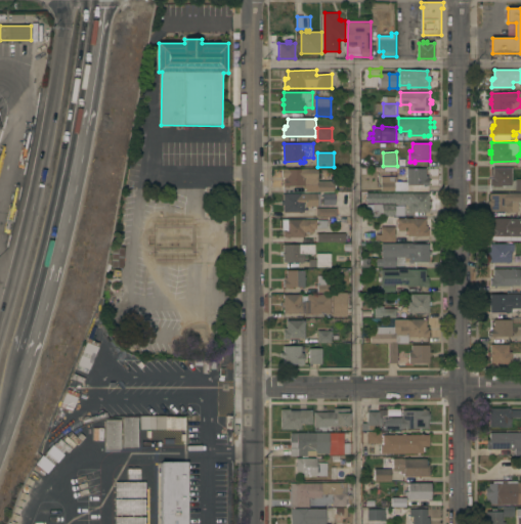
[(427,168),(427,176),(430,176),(430,190),(383,191),(383,177),(398,176),(398,182),(408,182),(408,169),(427,168)]
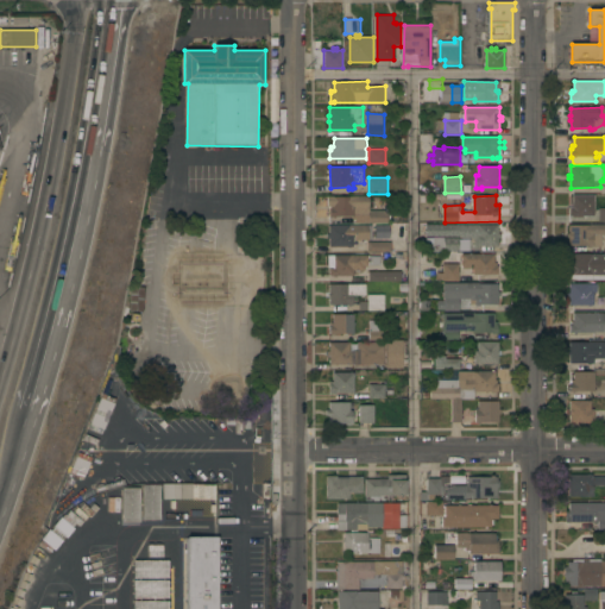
[(596,195),(596,217),(579,217),(579,218),(573,218),(573,217),(571,217),(571,207),(572,207),(572,196),(574,196),(574,195),(596,195)]
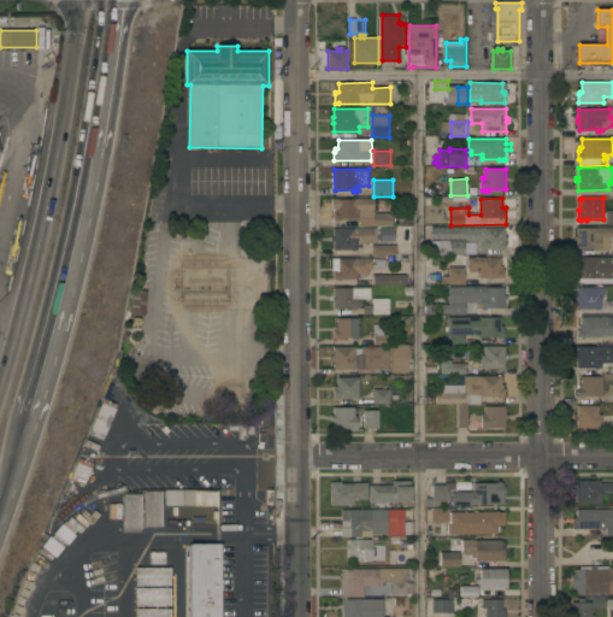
[(376,199),(376,216),(395,216),(395,225),(359,225),(359,219),(342,219),(342,221),(339,221),(339,219),(335,219),(335,211),(335,209),(334,209),(332,199),(376,199)]
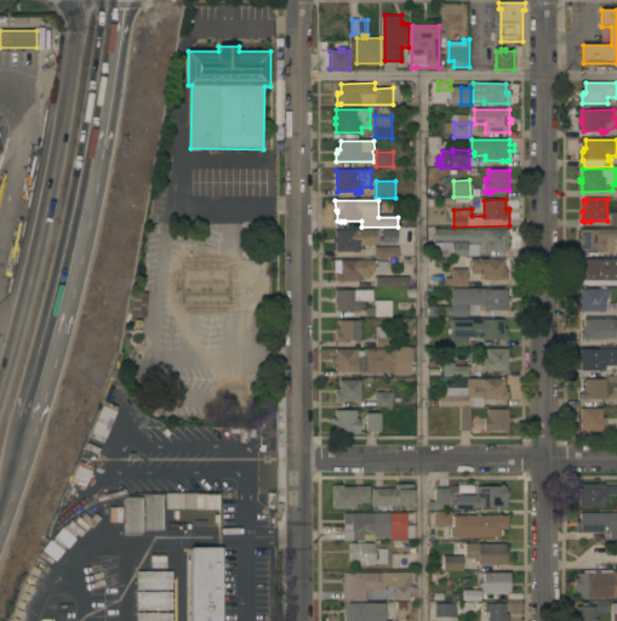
[(616,240),(613,240),(615,251),(605,251),(605,252),(601,252),(601,250),(583,251),(582,229),(616,228),(616,240)]
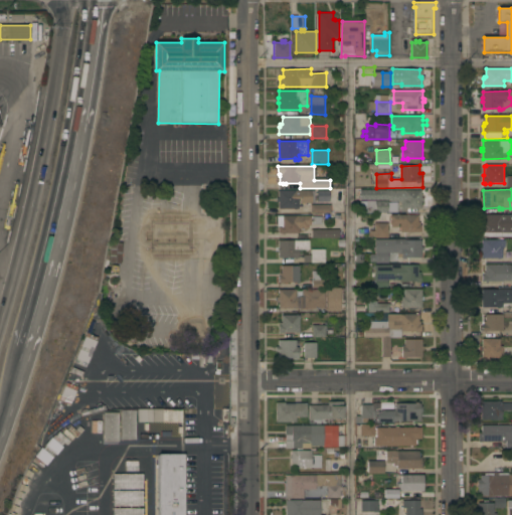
[(316,190),(317,203),(302,203),(302,199),(300,199),(300,208),(298,208),(298,209),(295,209),(295,208),(280,208),(280,201),(278,201),(278,198),(280,198),(280,190),(316,190)]
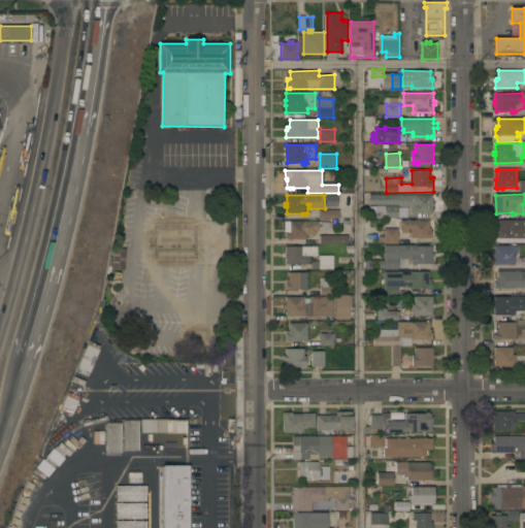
[(433,195),(433,202),(436,202),(436,206),(433,206),(433,213),(418,213),(418,218),(378,218),(378,205),(370,205),(370,195),(433,195)]
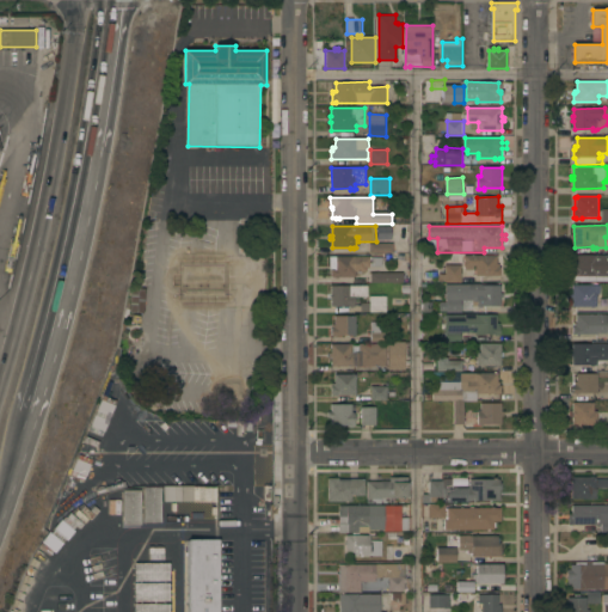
[(394,243),(394,254),(372,254),(372,243),(394,243)]
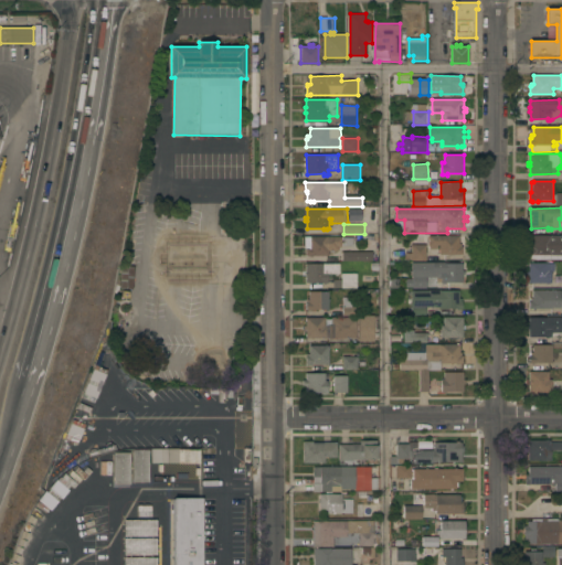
[(428,234),(428,238),(431,238),(431,236),(460,235),(462,244),(463,244),(463,246),(464,246),(464,255),(441,255),(441,245),(438,245),(438,248),(431,248),(431,245),(427,245),(427,260),(413,260),(413,259),(407,259),(407,245),(412,245),(423,245),(423,234),(428,234)]
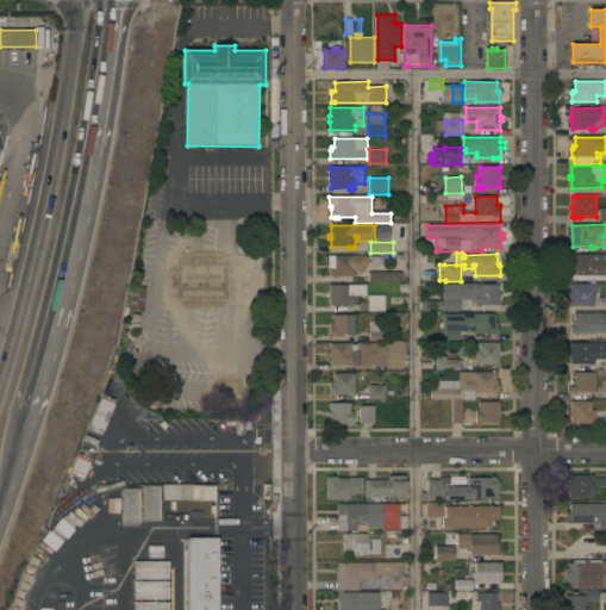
[(597,255),(597,275),(572,275),(572,266),(574,266),(574,262),(575,262),(575,255),(597,255)]
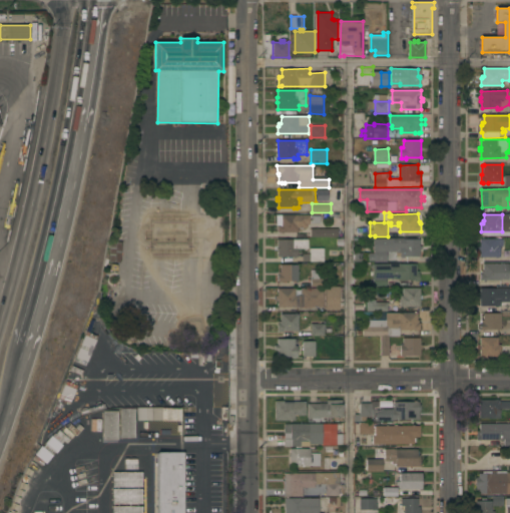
[(327,215),(327,222),(312,222),(312,223),(309,223),(309,227),(300,227),(300,232),(279,231),(279,225),(278,225),(278,215),(327,215)]
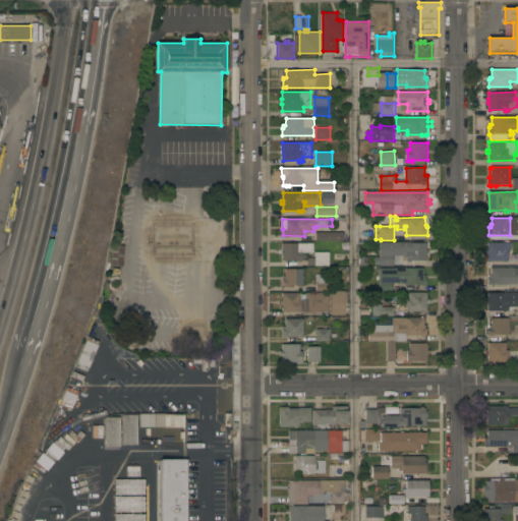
[(346,232),(346,240),(317,240),(317,232),(346,232)]
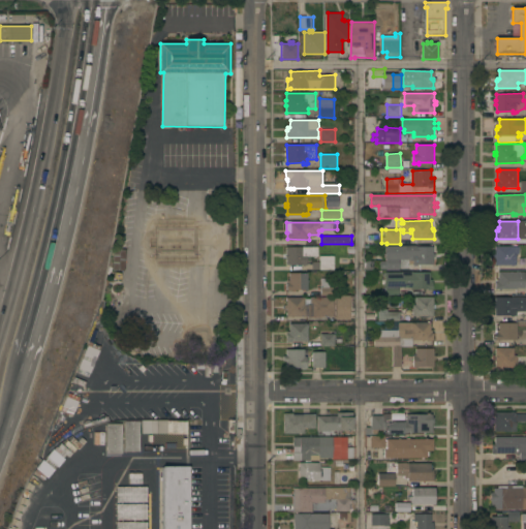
[(418,246),(435,246),(435,253),(437,253),(437,257),(435,257),(435,265),(419,265),(419,266),(414,266),(414,265),(413,265),(413,260),(410,260),(410,259),(401,259),(401,270),(381,270),(381,260),(388,260),(388,258),(387,258),(387,246),(418,246)]
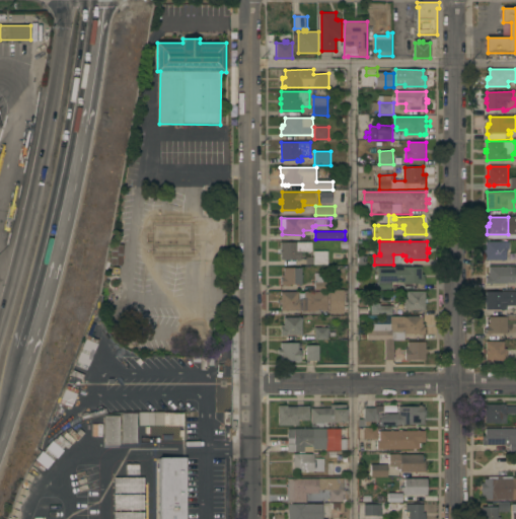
[(511,241),(511,249),(508,249),(508,261),(487,260),(487,241),(511,241)]
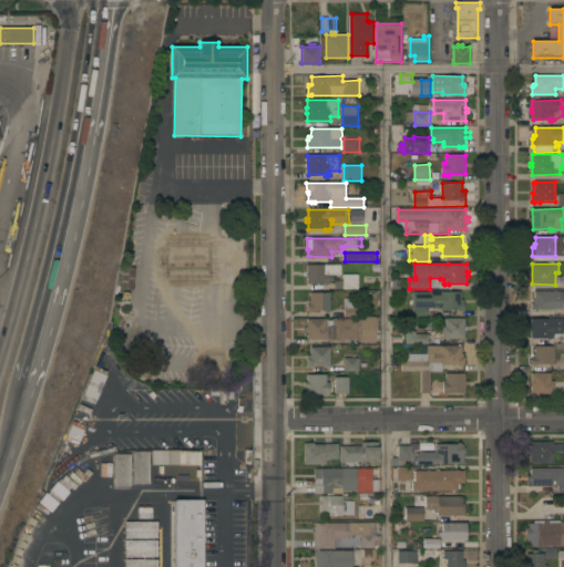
[(341,265),(341,275),(330,275),(330,284),(308,284),(308,265),(341,265)]
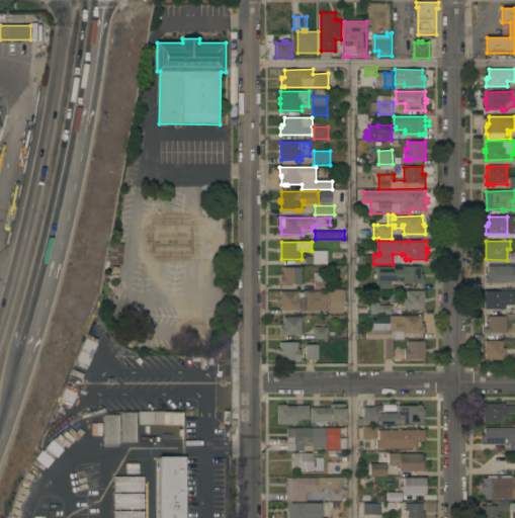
[(314,257),(314,251),(328,251),(328,264),(307,264),(307,257),(314,257)]
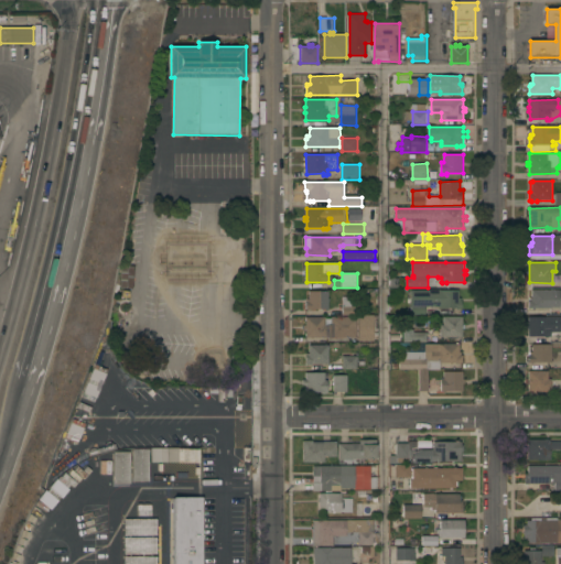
[(430,290),(441,290),(460,290),(460,297),(462,297),(462,301),(463,301),(463,308),(440,308),(440,306),(427,306),(427,314),(414,314),(416,306),(411,306),(411,290),(430,290)]
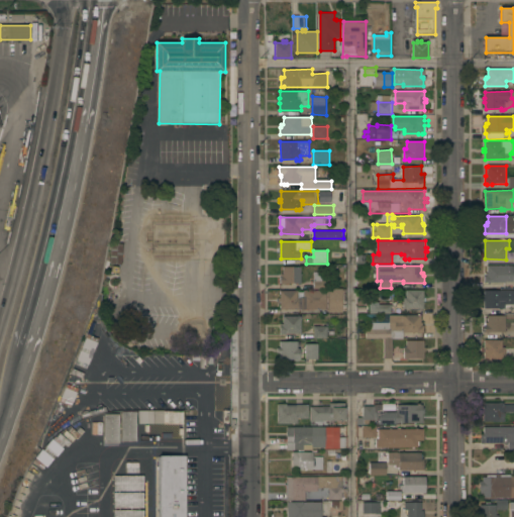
[(513,288),(510,288),(510,282),(506,282),(506,283),(492,283),(492,284),(489,284),(489,283),(485,283),(485,276),(489,276),(489,266),(513,266),(513,288)]
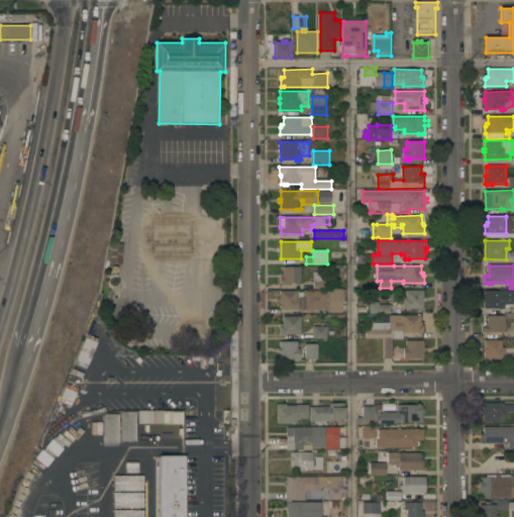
[(302,267),(302,284),(287,284),(287,285),(284,285),(284,284),(281,284),(281,277),(282,277),(282,274),(284,274),(284,267),(302,267)]
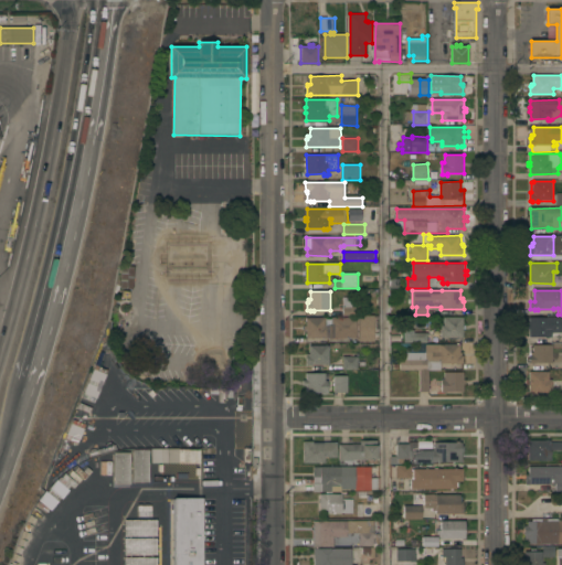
[(326,318),(326,326),(329,326),(329,324),(333,324),(333,318),(360,318),(360,316),(375,316),(375,342),(360,342),(360,338),(346,338),(346,341),(341,341),(341,338),(328,338),(328,339),(324,339),(324,338),(307,338),(307,330),(305,330),(305,326),(307,326),(307,318),(326,318)]
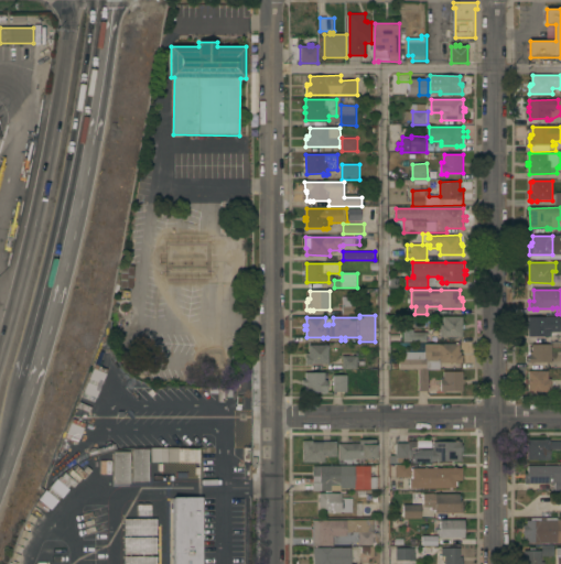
[(463,316),(463,337),(441,337),(441,324),(444,325),(444,316),(463,316)]
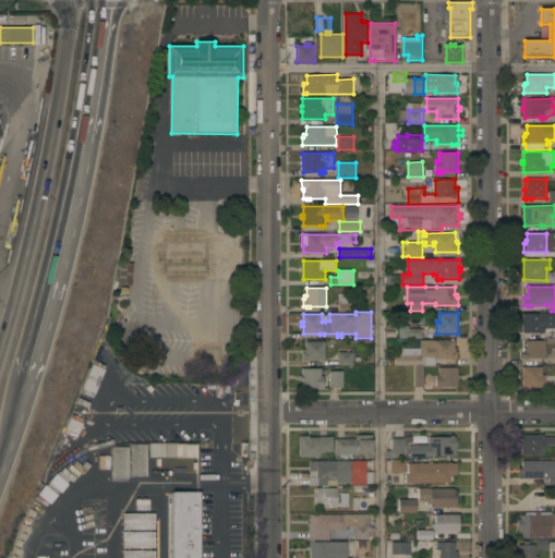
[(543,314),(543,322),(546,322),(546,332),(544,332),(544,334),(541,334),(541,332),(523,332),(523,325),(522,325),(522,322),(525,322),(525,314),(543,314)]
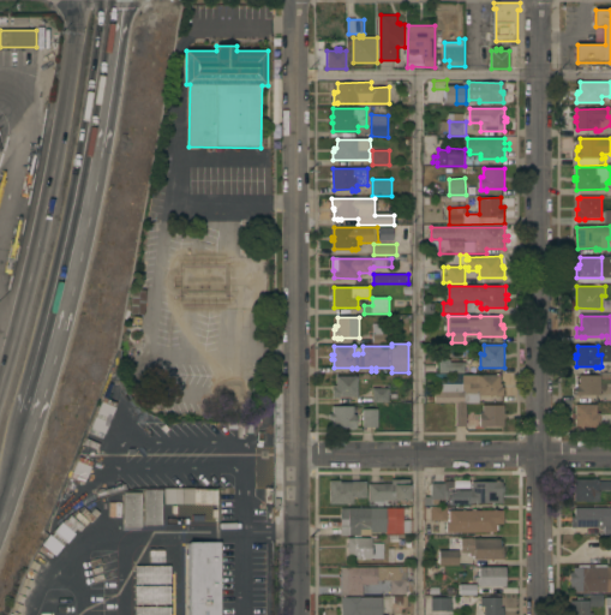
[(451,362),(466,362),(466,372),(441,372),(441,358),(451,358),(451,362)]
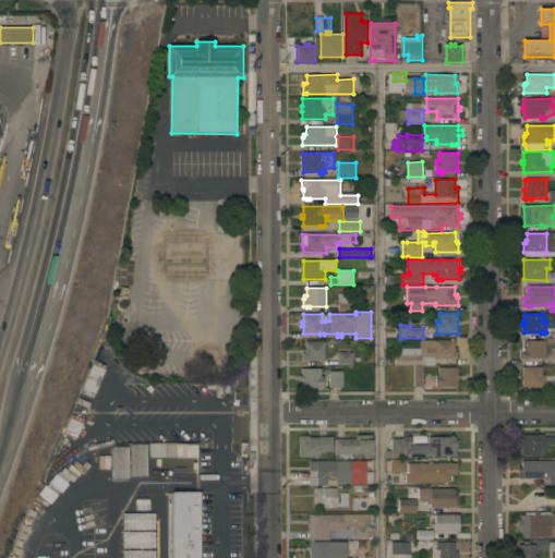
[(456,340),(456,348),(457,348),(457,351),(459,351),(459,359),(457,359),(457,360),(453,360),(436,360),(436,365),(425,365),(425,387),(414,387),(414,365),(396,365),(396,364),(388,364),(388,360),(396,360),(396,355),(399,355),(399,348),(421,348),(421,340),(456,340)]
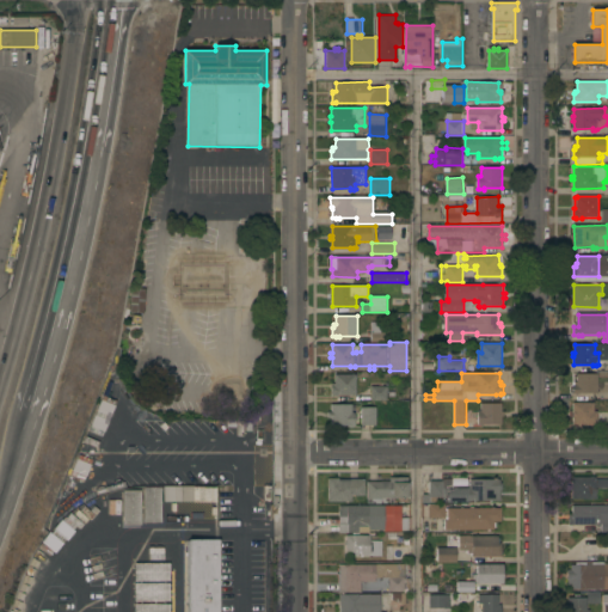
[(600,373),(600,393),(575,393),(575,385),(576,385),(576,381),(578,381),(578,373),(600,373)]
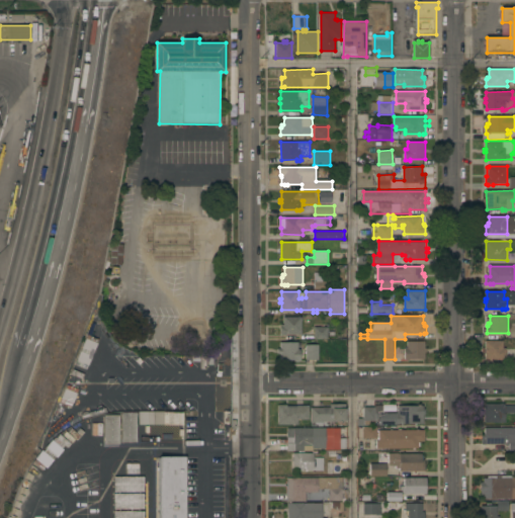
[(303,317),(303,334),(281,334),(281,327),(282,327),(282,325),(284,325),(284,317),(303,317)]
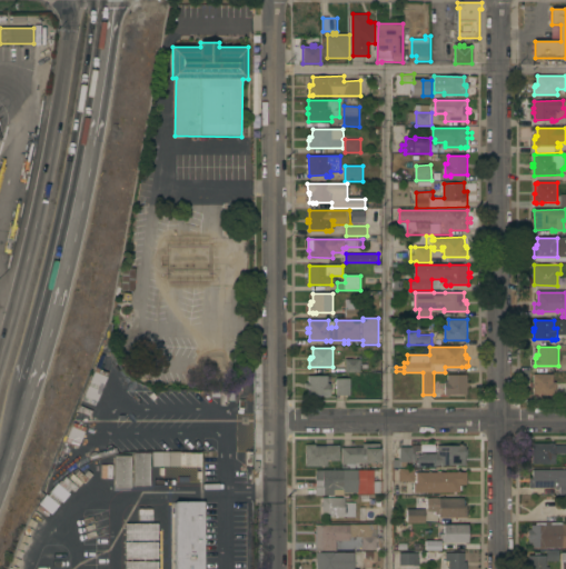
[(361,372),(347,372),(347,359),(361,359),(361,372)]
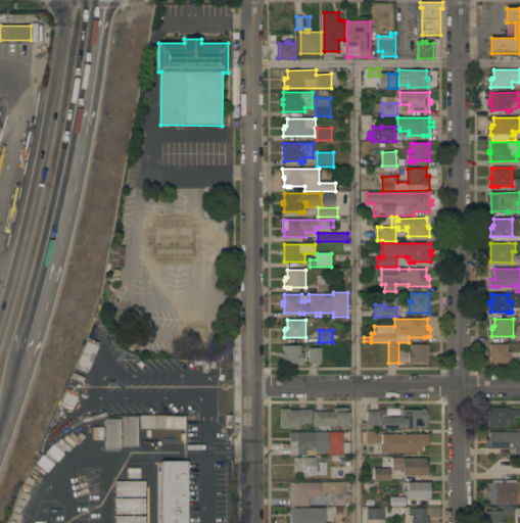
[(509,343),(509,351),(512,351),(512,363),(490,363),(490,343),(509,343)]
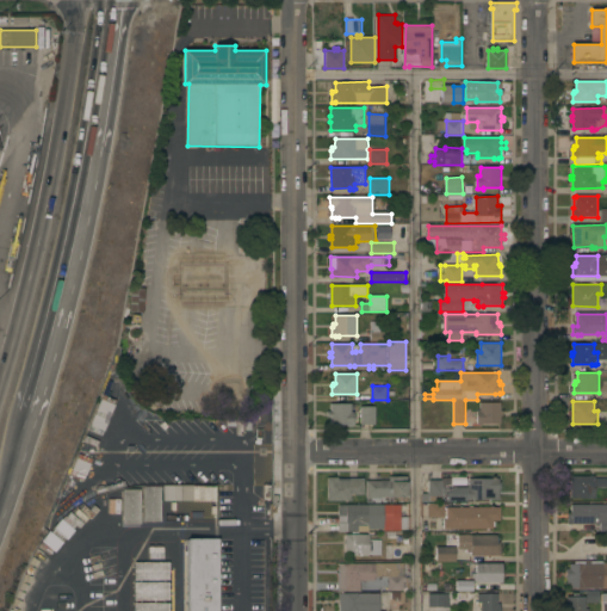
[(502,402),(502,411),(505,411),(505,415),(502,415),(502,424),(483,424),(483,425),(477,425),(478,411),(481,411),(481,402),(502,402)]
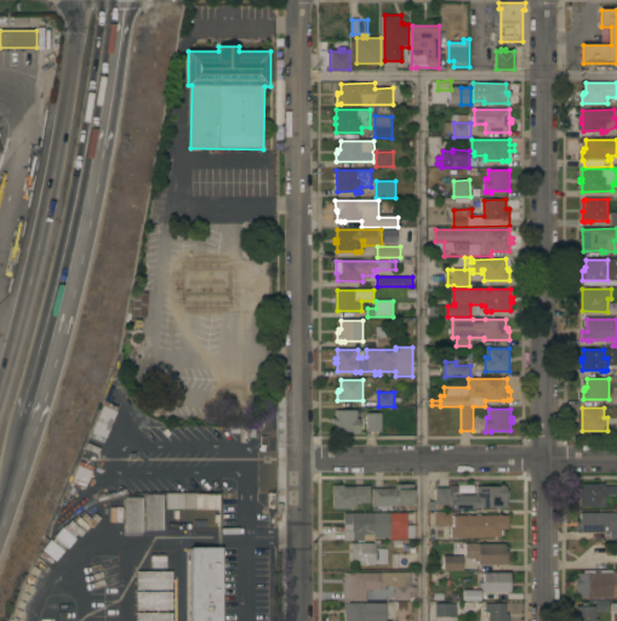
[(359,410),(359,419),(361,419),(361,432),(360,432),(360,434),(355,434),(355,432),(337,432),(337,423),(335,423),(335,417),(337,417),(337,410),(359,410)]
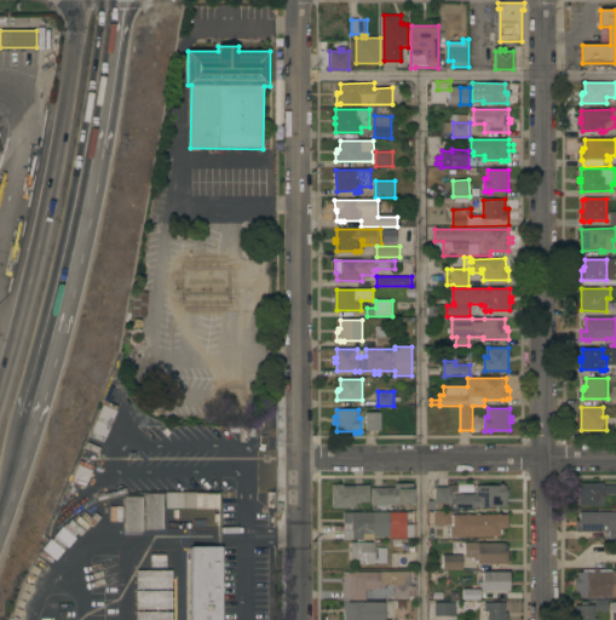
[(383,431),(368,431),(368,412),(383,412),(383,431)]
